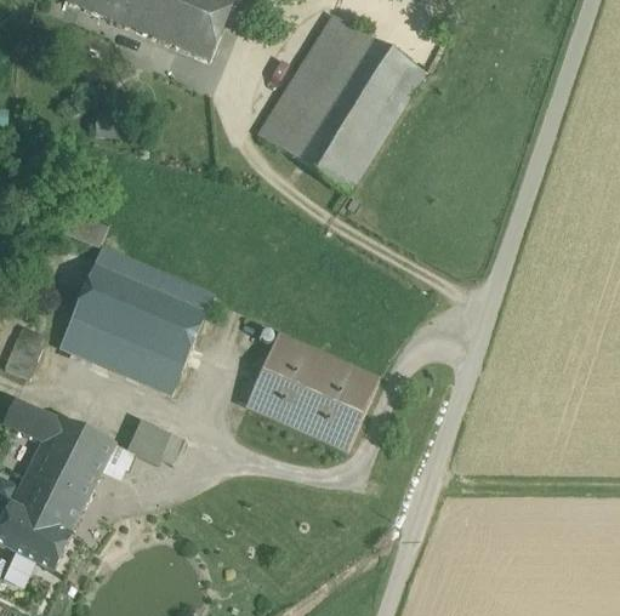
[(64,0),(64,1),(125,27),(135,0),(64,0)]
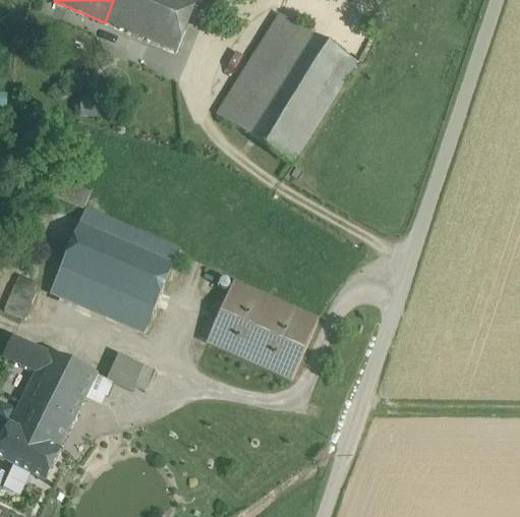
[(140,37),(155,0),(113,0),(105,22),(140,37)]
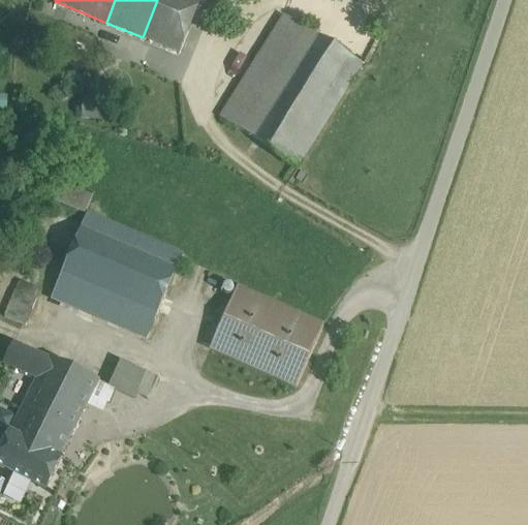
[(157,0),(143,37),(178,53),(198,0),(157,0)]
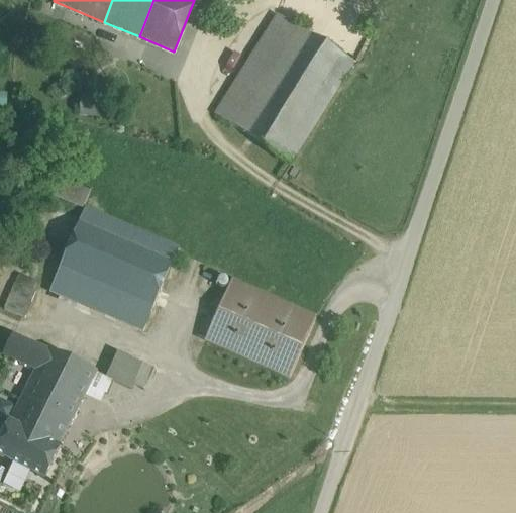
[(277,12),(214,113),(236,127),(299,26),(277,12)]
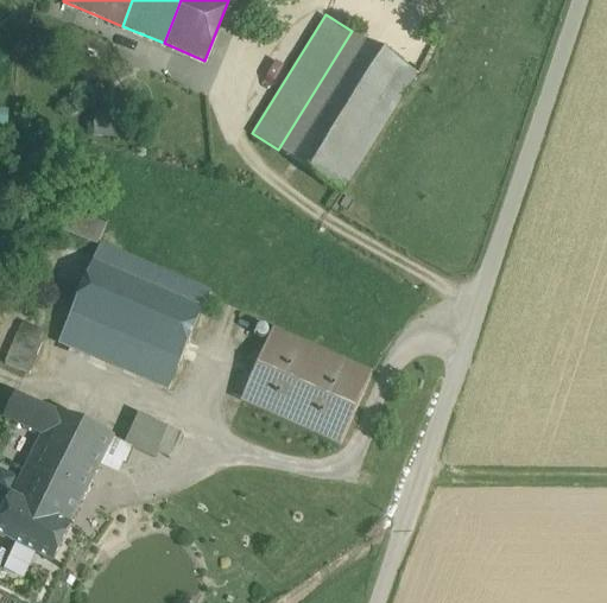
[(352,31),(278,150),(341,189),(416,71),(352,31)]
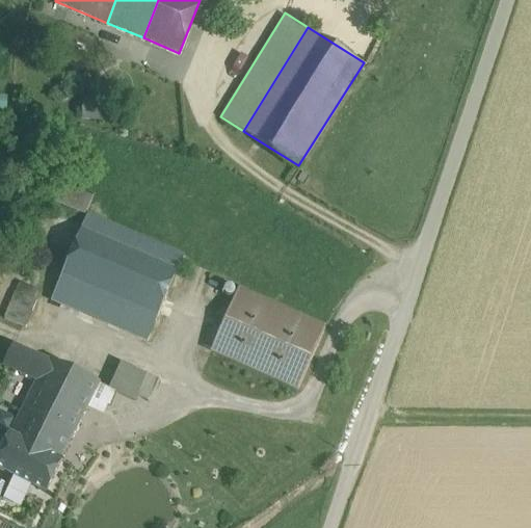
[(114,102),(82,99),(80,117),(111,120),(112,111),(114,102)]
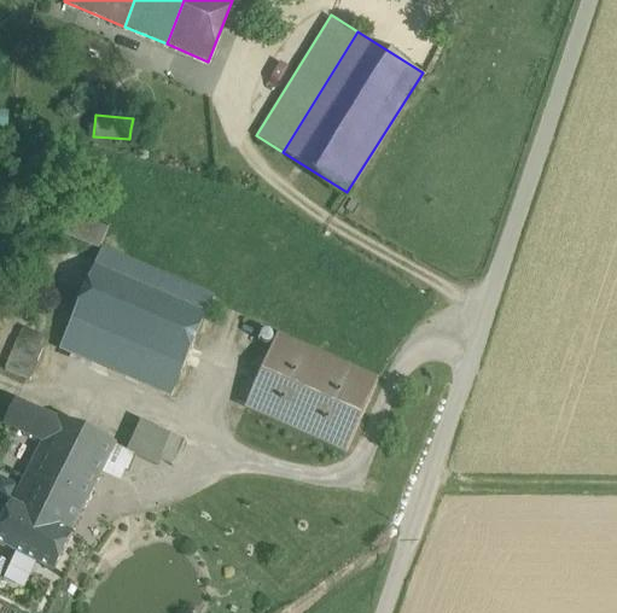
[(108,226),(70,210),(60,231),(98,246),(108,226)]
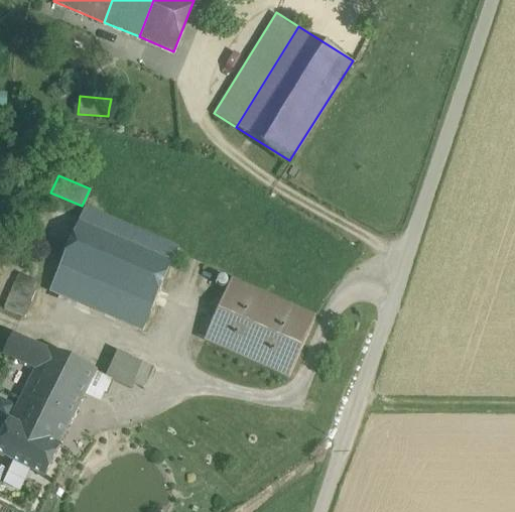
[(176,247),(84,208),(49,287),(62,293),(72,272),(136,299),(126,322),(141,328),(176,247)]
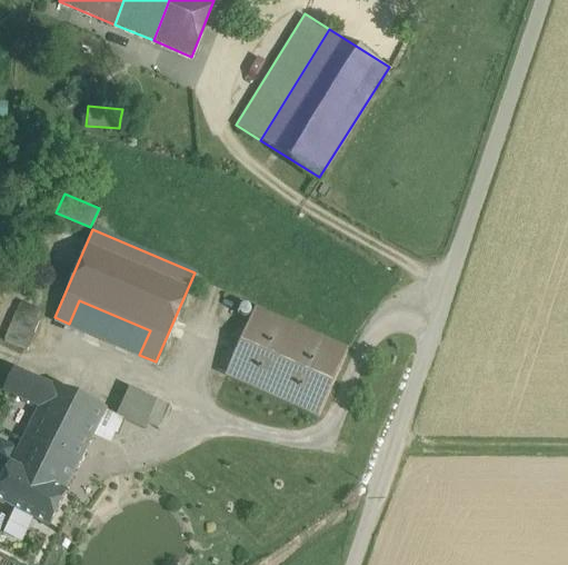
[(39,307),(25,300),(19,311),(16,309),(3,337),(27,347),(38,319),(35,318),(39,307)]
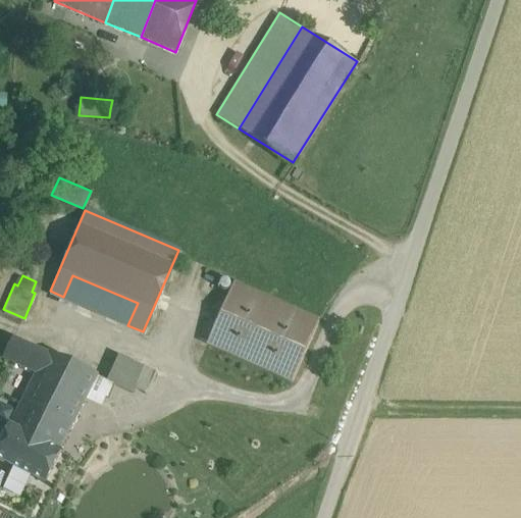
[(138,303),(72,275),(63,297),(127,325),(138,303)]
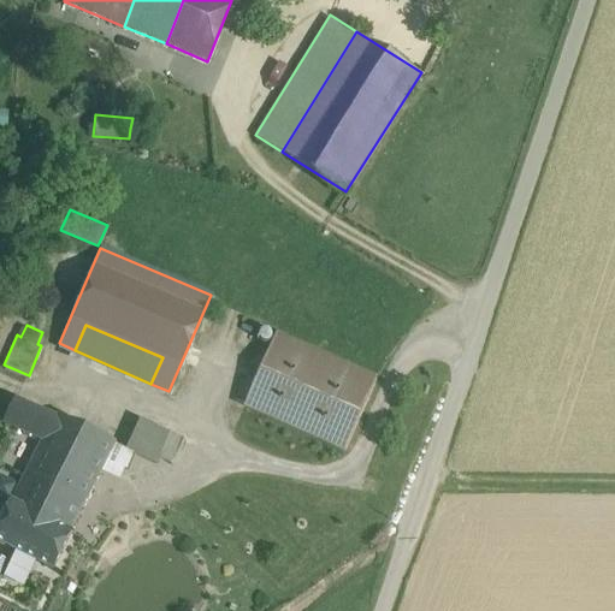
[(376,377),(275,332),(243,403),(344,448),(376,377)]
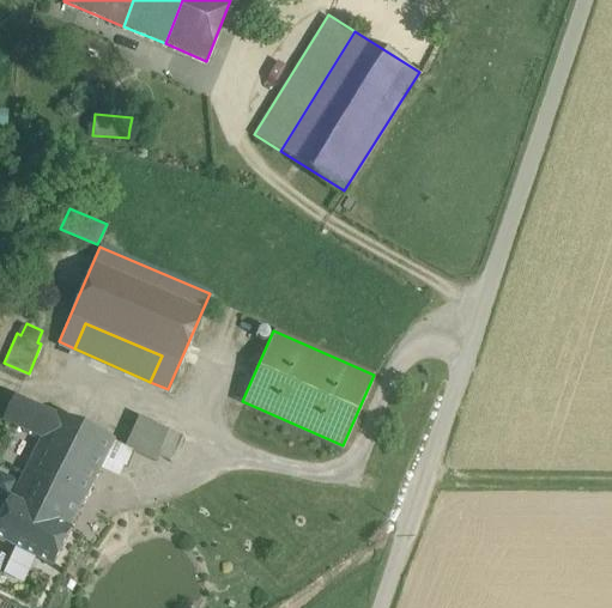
[(113,438),(13,394),(2,417),(43,435),(25,468),(83,497),(100,464),(104,454),(113,438)]
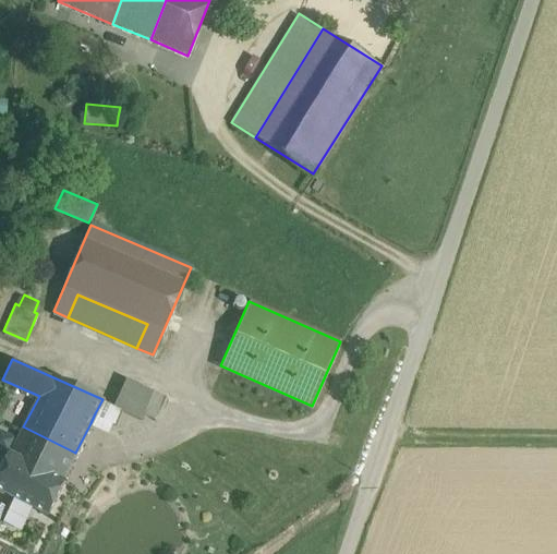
[(152,389),(126,377),(114,405),(123,409),(122,409),(140,417),(141,412),(152,389)]
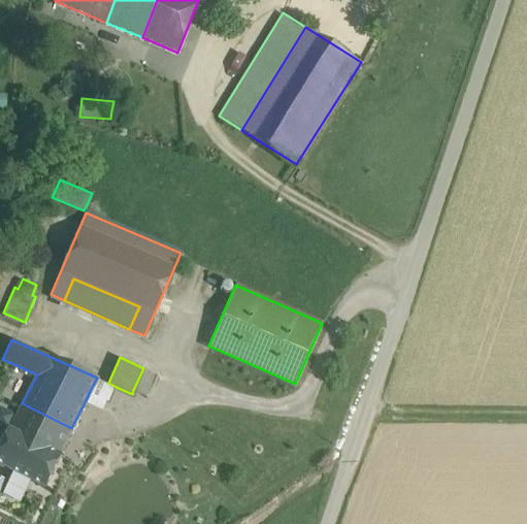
[(157,373),(143,368),(133,390),(146,396),(157,373)]
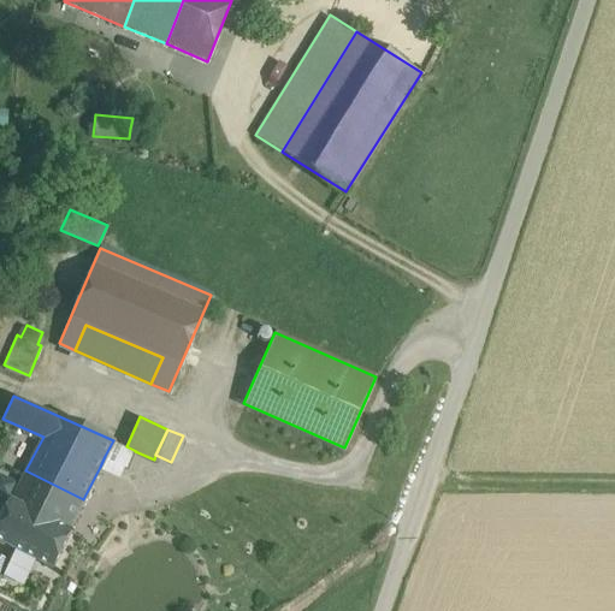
[(126,446),(113,440),(105,456),(123,464),(128,467),(135,451),(136,451),(126,446)]
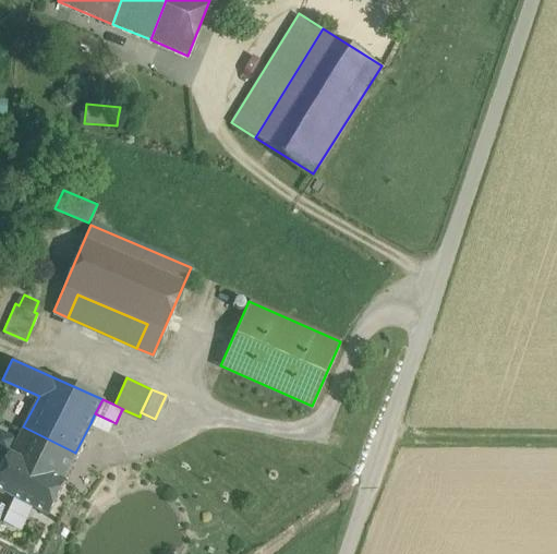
[(95,413),(91,423),(107,431),(111,421),(95,413)]
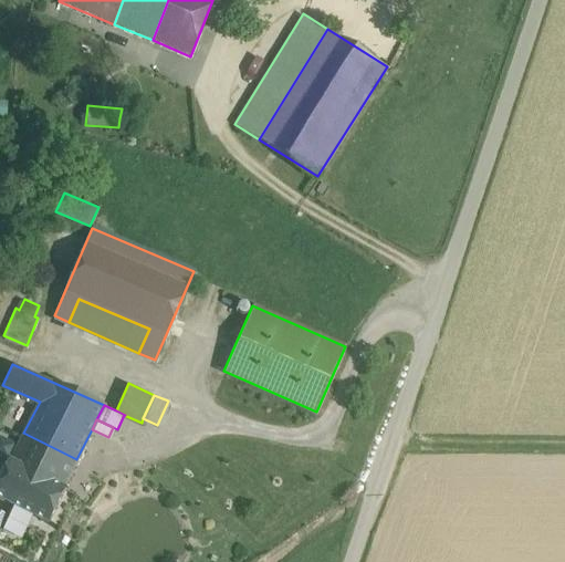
[(76,459),(23,433),(10,459),(9,458),(0,476),(0,497),(48,521),(64,487),(63,486),(76,459)]
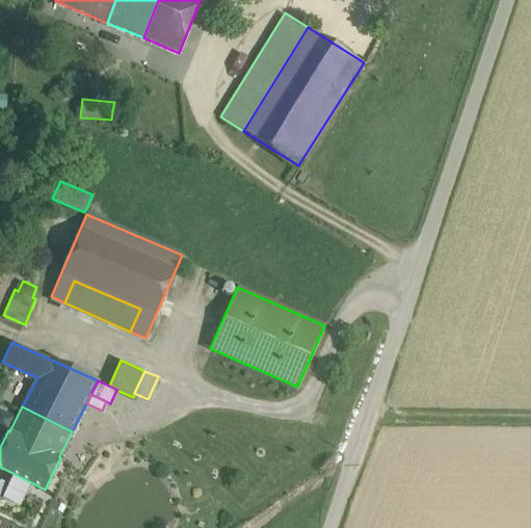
All buildings are outlined.
